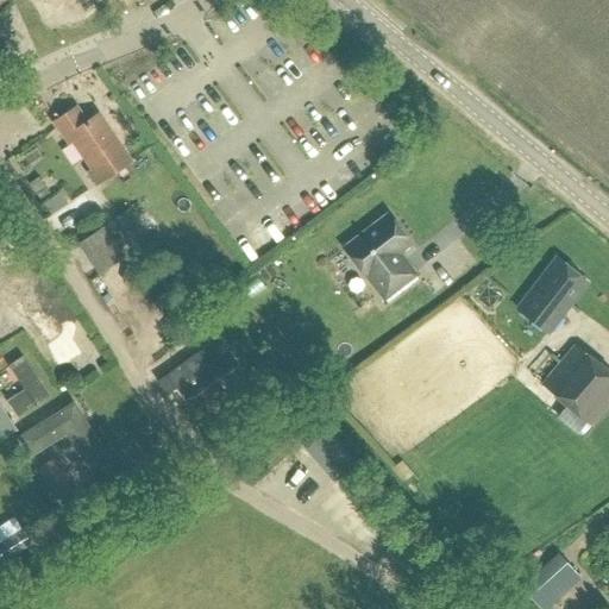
[(89,121),(79,105),(55,120),(99,186),(135,162),(101,113),(89,121)]
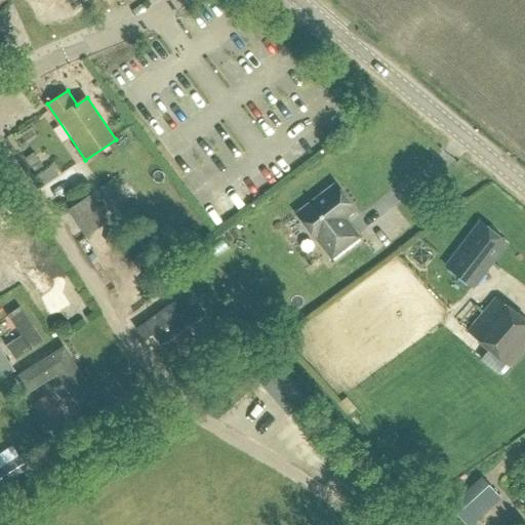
[(45,159),(31,168),(36,177),(24,185),(30,195),(57,179),(45,159)]
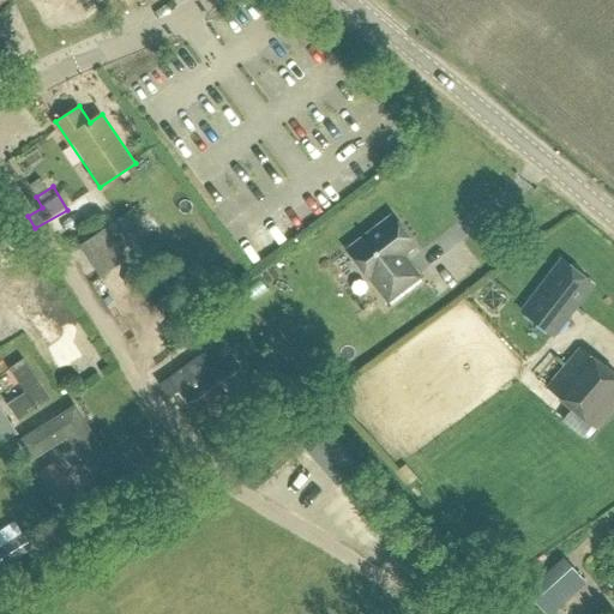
[(390,304),(423,277),(407,256),(419,247),(395,216),(349,251),(390,304)]
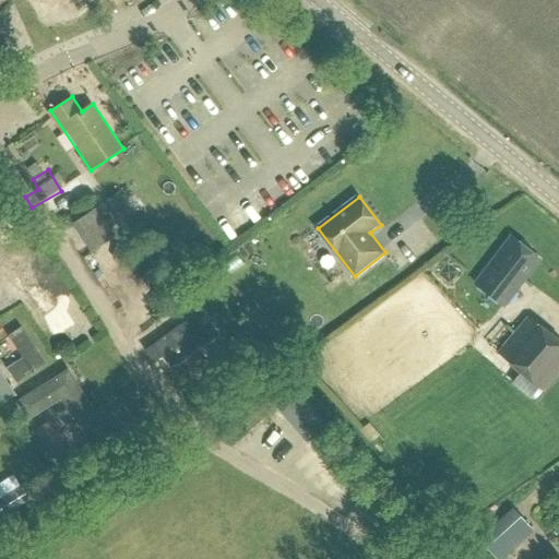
[(88,210),(70,216),(85,258),(105,251),(88,210)]
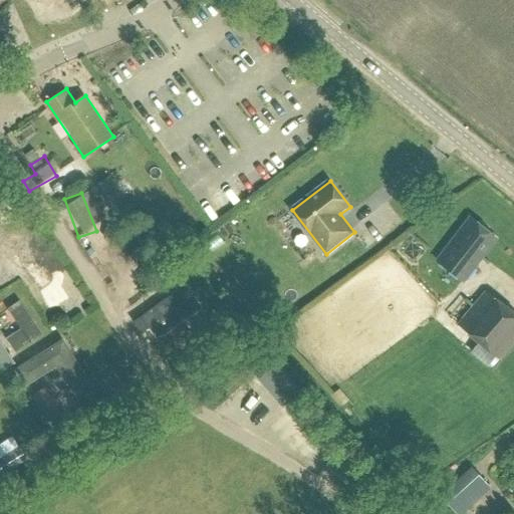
[(466,278),(496,239),(471,220),(441,259),(466,278)]
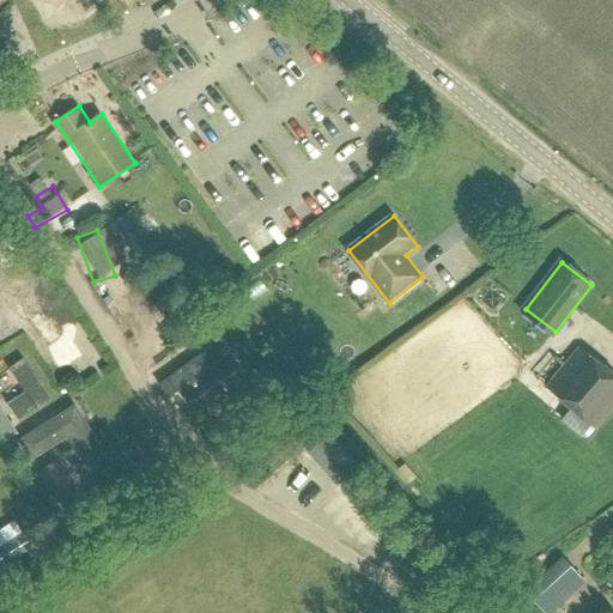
[(598,430),(612,411),(612,376),(577,347),(545,387),(598,430)]
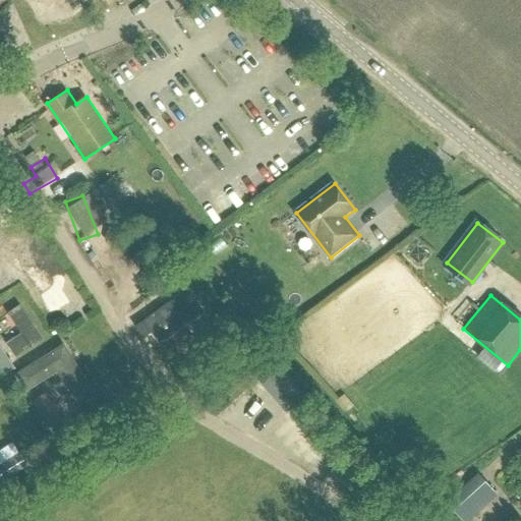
[(31,364),(41,383),(56,374),(67,393),(81,385),(59,347),(31,364)]
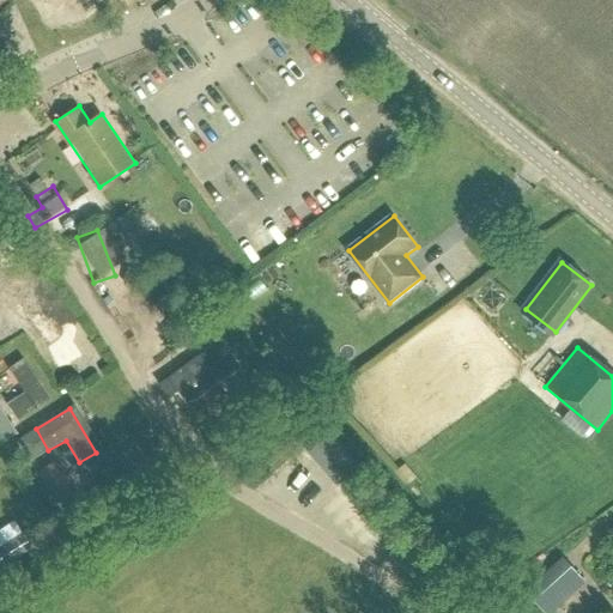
[(544,612),(548,612),(584,581),(562,556),(525,590),(544,612)]
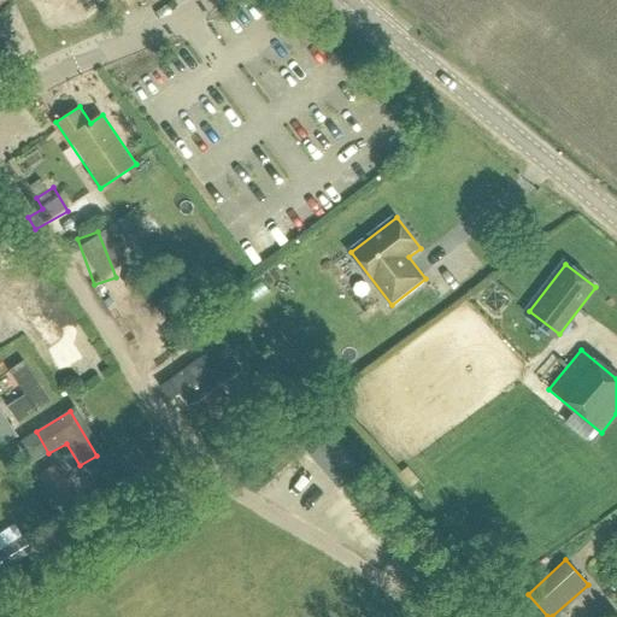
[(500,616),(488,601),(469,616),(500,616)]
